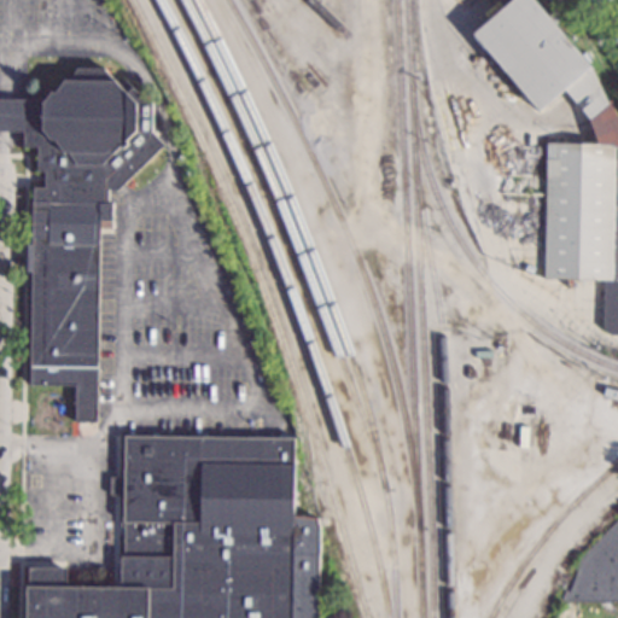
[(534,0),(548,16),(555,10),(561,17),(554,23),(581,53),(584,51),(590,59),(587,60),(590,65),(607,101),(610,98),(616,116),(617,115),(617,334),(610,334),(602,330),(602,280),(543,279),(546,143),(598,143),(588,118),(564,89),(538,110),(472,34),(511,1),(509,0),(534,0)]
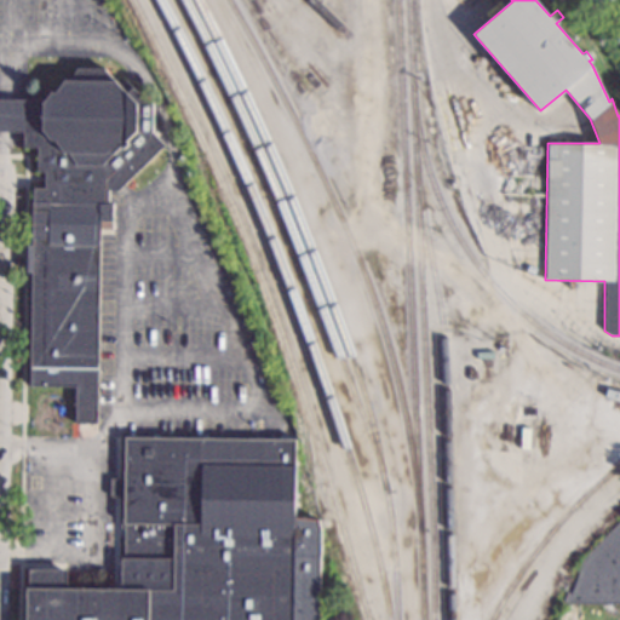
[(104,70),(121,87),(126,81),(145,103),(151,103),(151,131),(165,145),(118,190),(116,191),(115,190),(108,190),(108,205),(112,204),(112,229),(99,228),(97,423),(75,423),(75,386),(29,385),(32,273),(26,273),(27,245),(30,245),(33,188),(45,188),(45,171),(36,171),(38,147),(23,147),(23,131),(9,131),(0,131),(0,99),(11,99),(45,99),(51,92),(56,92),(64,80),(69,81),(76,70),(76,68),(104,68),(104,70)]
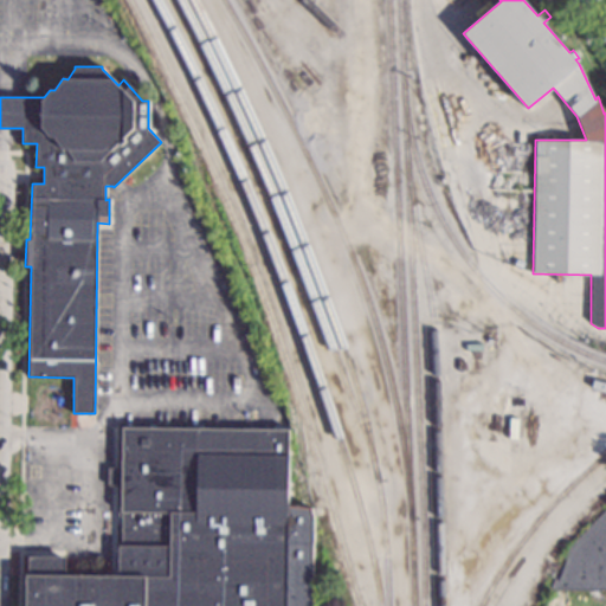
[(549,352),(547,358),(532,350),(534,345),(549,352)]
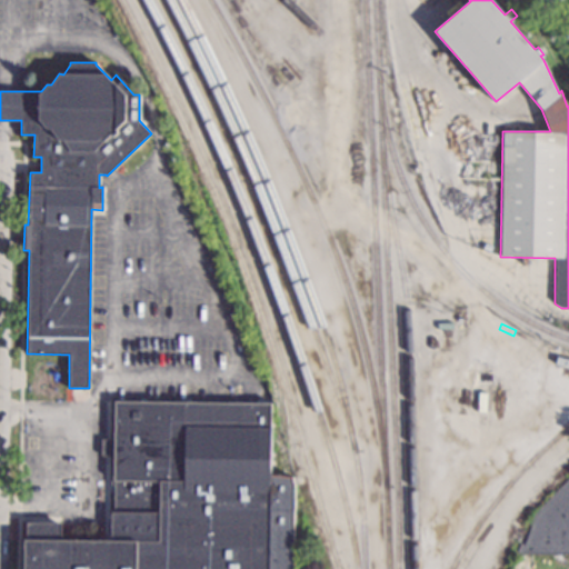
[(485,426),(477,426),(477,385),(486,385),(485,426)]
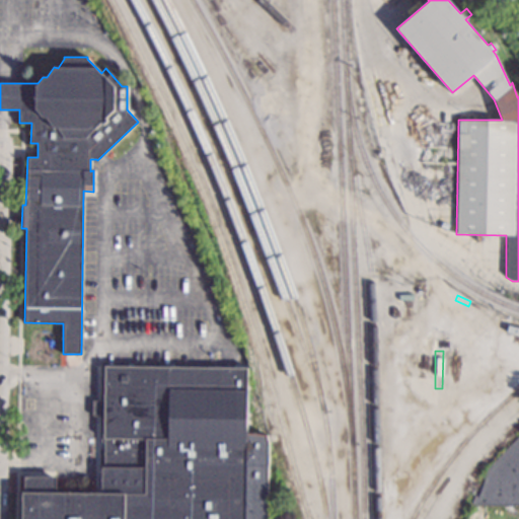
[(245,433),(266,435),(268,442),(267,518),(21,518),(22,493),(24,493),(24,476),(55,476),(55,493),(145,494),(145,469),(103,469),(103,366),(246,368),(245,433)]
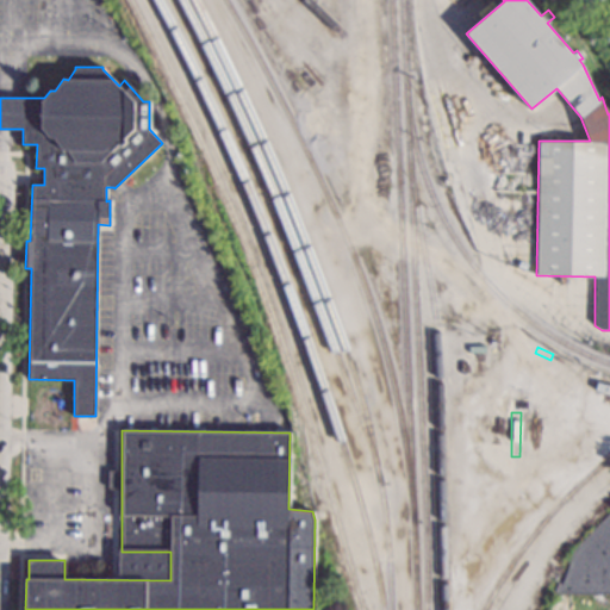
[(609,592),(567,593),(566,609),(558,609),(559,593),(553,593),(556,583),(560,584),(572,551),(609,511),(609,592)]
